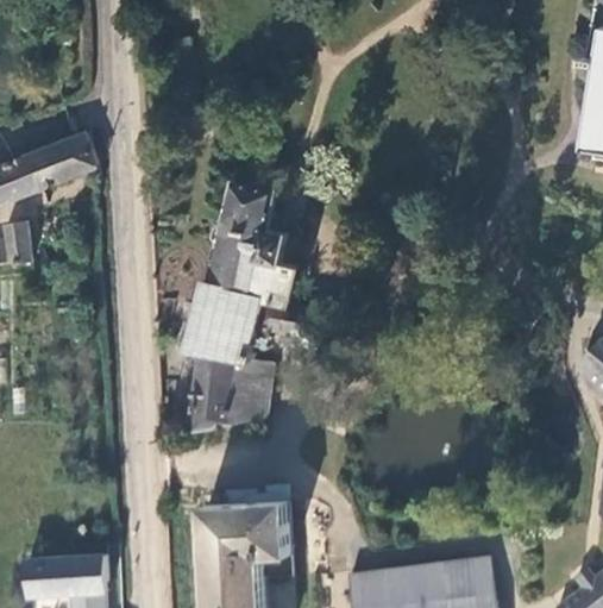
[(598,0),(589,62),(602,64),(602,77),(591,158),(602,160),(602,0),(598,0)]
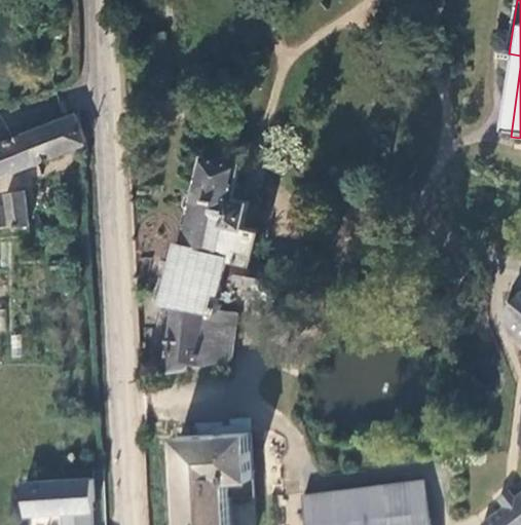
[(0,175),(85,143),(73,110),(0,139),(0,175)]
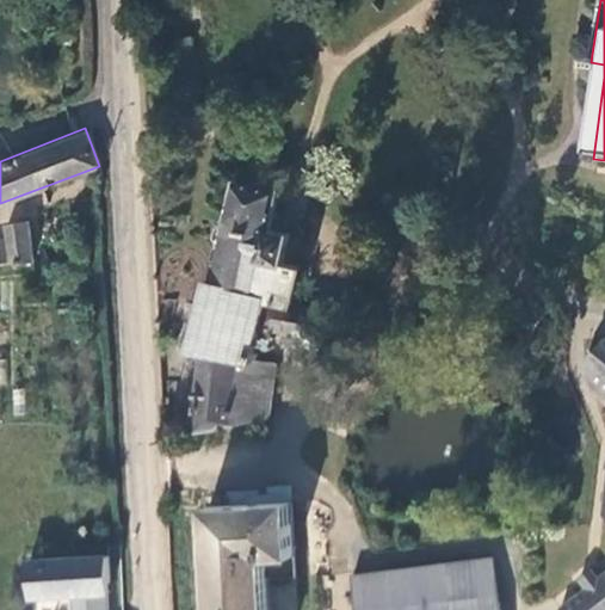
[(255,330),(282,333),(279,343),(328,351),(334,313),(289,306),(300,264),(279,260),(284,232),(265,227),(273,186),(232,178),(221,226),(213,228),(210,239),(216,244),(209,277),(201,275),(185,349),(196,350),(189,387),(184,433),(264,418),(271,364),(253,362),(254,356),(251,355),(255,330)]
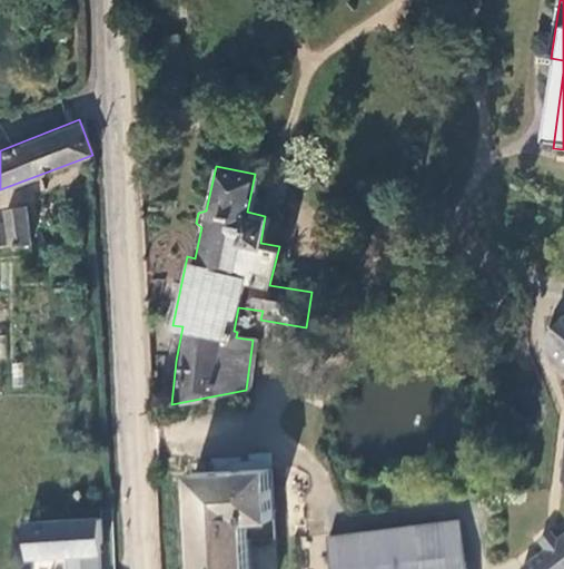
[(2,207),(3,222),(6,245),(30,243),(26,205),(2,207)]
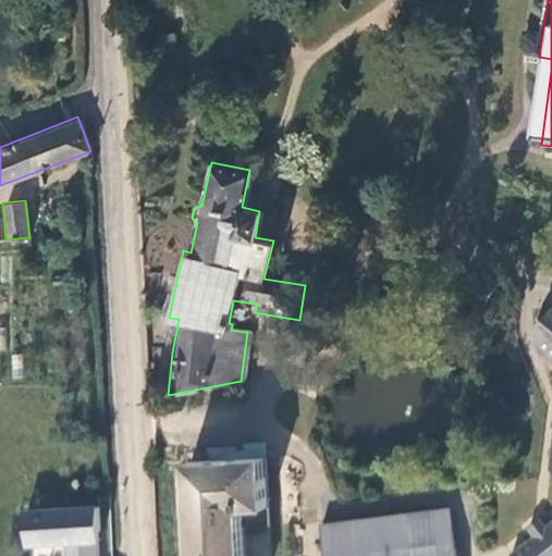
[(62,275),(50,275),(50,285),(62,285),(62,275)]
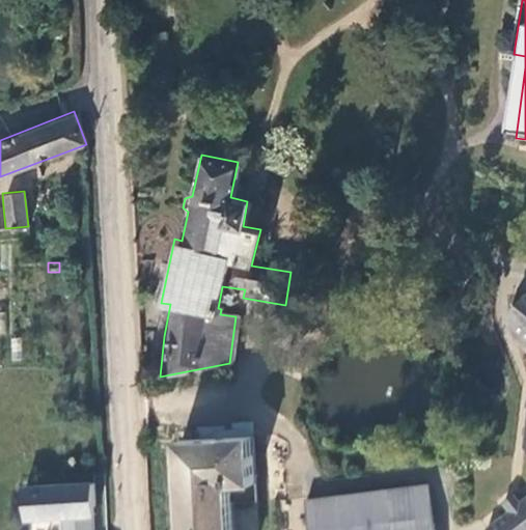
[(525,529),(525,294),(521,295),(504,315),(505,327),(525,342),(525,402),(521,447),(525,454),(525,495),(517,502),(510,495),(499,503),(505,511),(482,529),(525,529)]
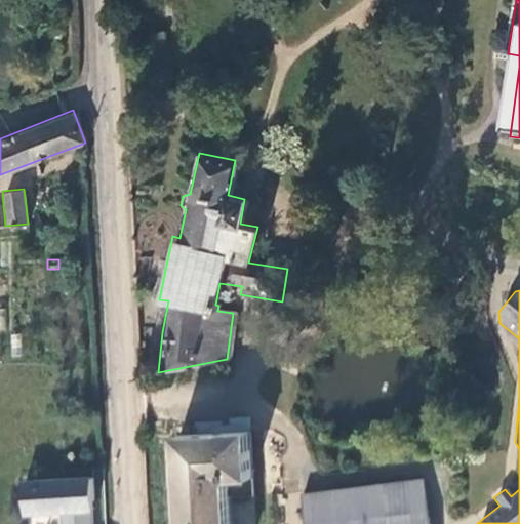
[(18,332),(7,333),(7,355),(20,355),(18,332)]
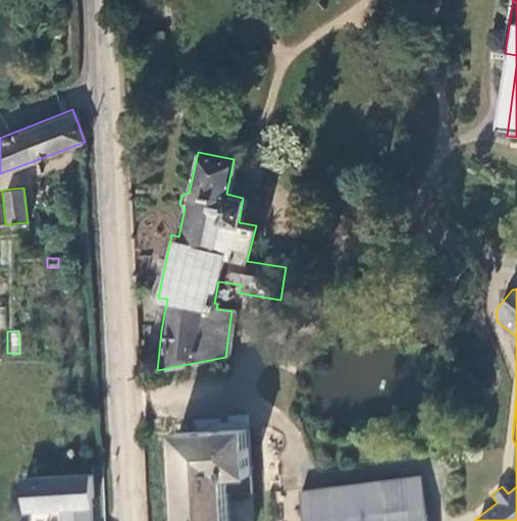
[(174,432),(178,520),(228,520),(227,492),(249,491),(245,428),(174,432)]
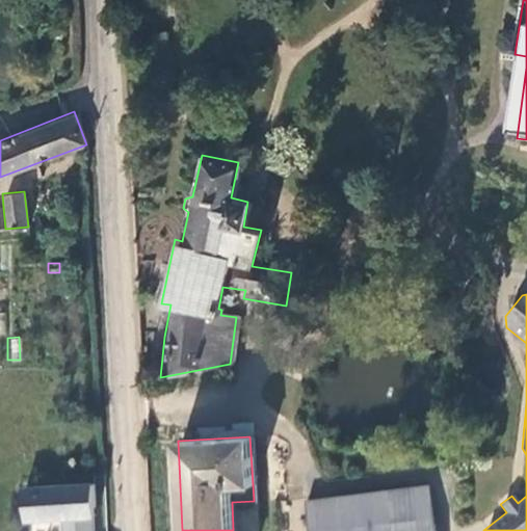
[(21,486),(23,520),(75,518),(73,482),(21,486)]
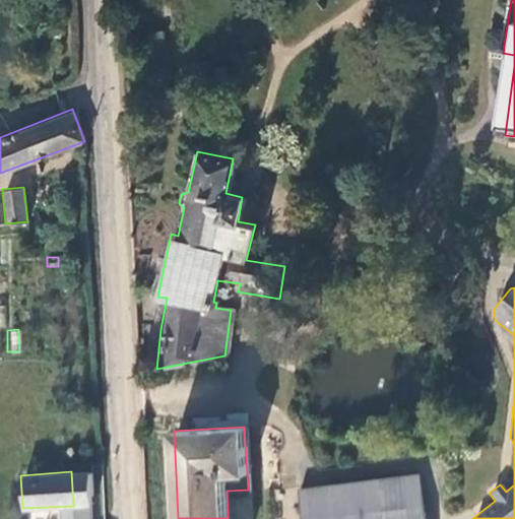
[(295,491),(298,518),(421,518),(415,474),(295,491)]
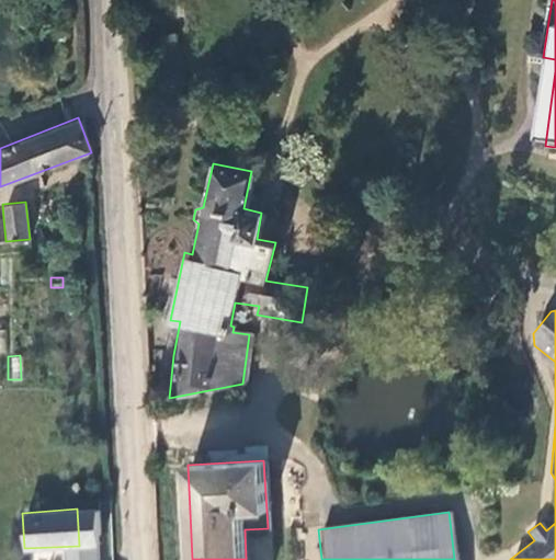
[(95,537),(94,559),(105,559),(106,537),(95,537)]
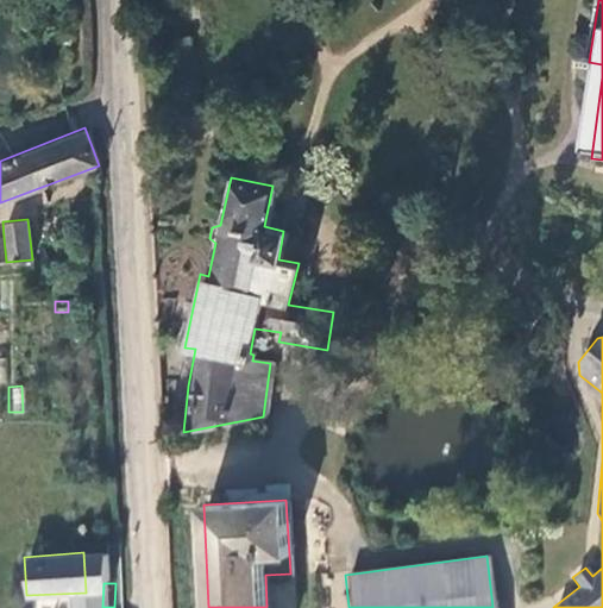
All buildings are outlined.
